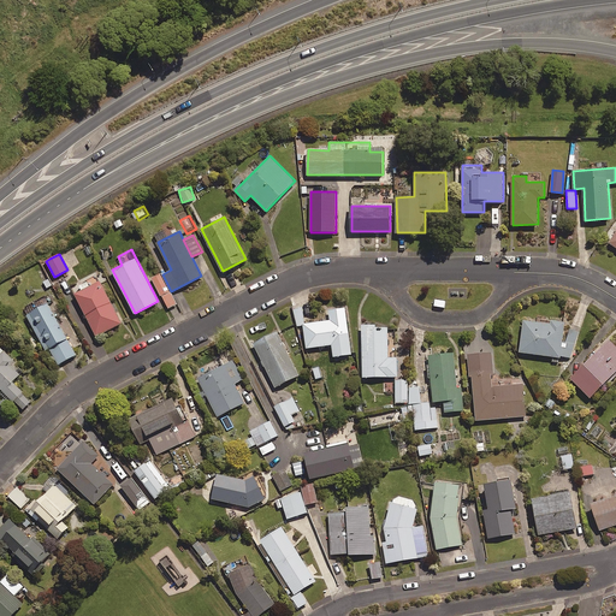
[(54,277),(46,261),(36,266),(48,288),(58,283),(54,277)]
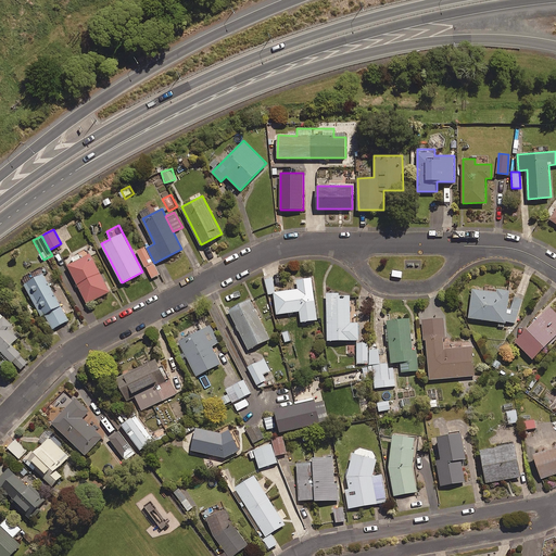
[(154,263),(147,248),(138,252),(151,278),(160,275),(154,263)]
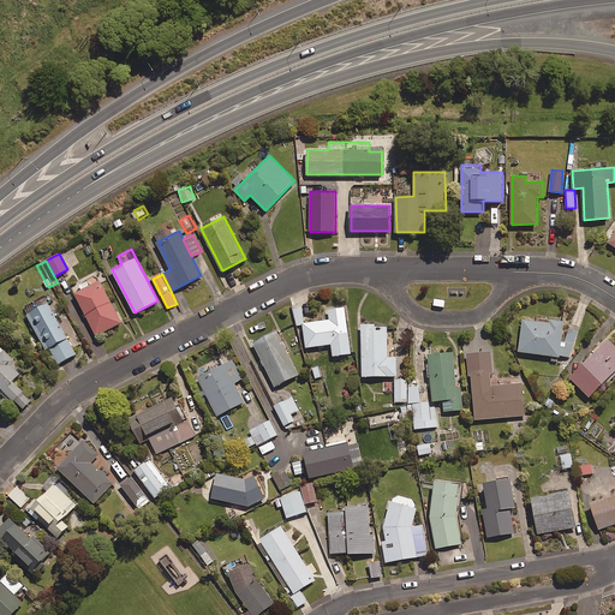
[(121,322),(100,280),(75,293),(96,335),(121,322)]
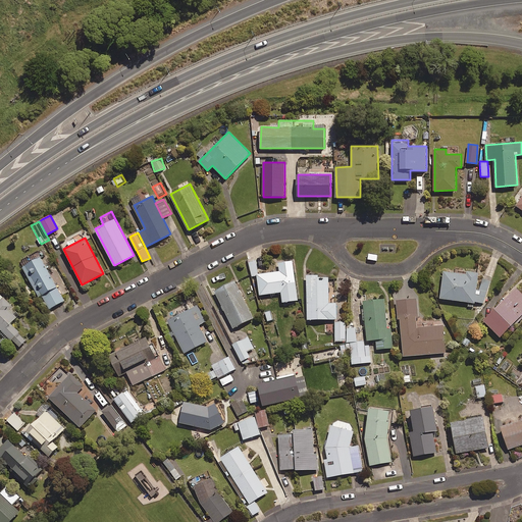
[(64,300),(40,256),(22,266),(39,297),(42,295),(49,309),(64,300)]
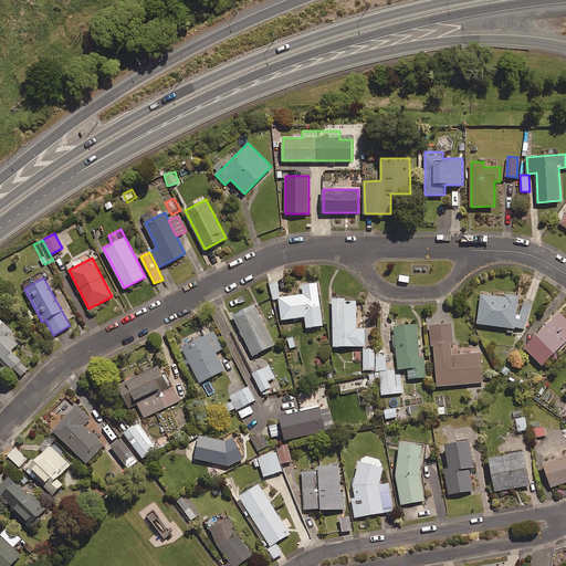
[(278,281),(270,282),(272,297),(280,296),(278,281)]
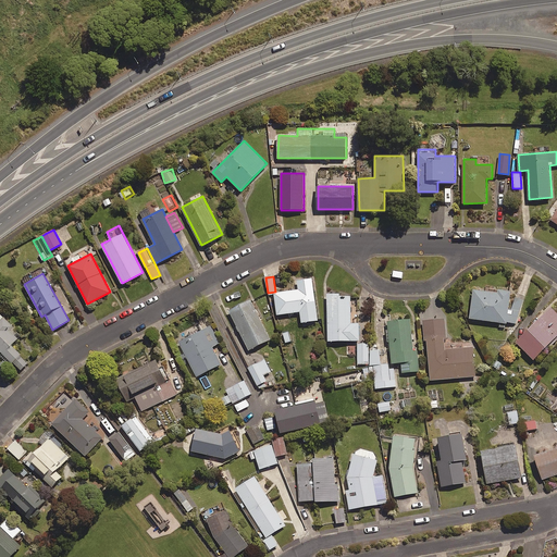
[(318,320),(312,277),(297,280),(299,289),(274,293),(277,314),(300,311),(301,322),(318,320)]
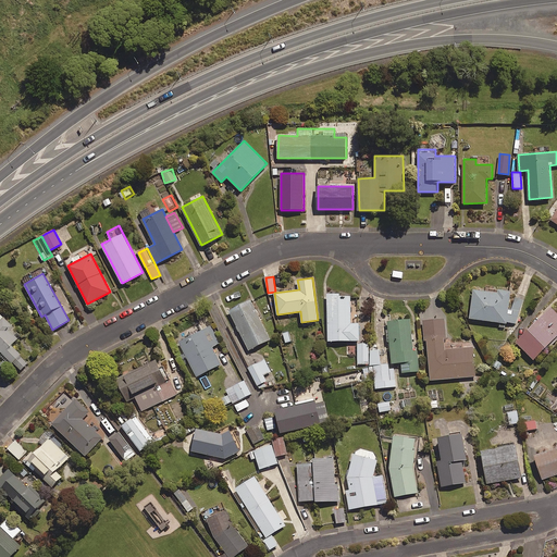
[(511,293),(473,288),(470,319),(519,324),(521,299),(510,298),(511,293)]
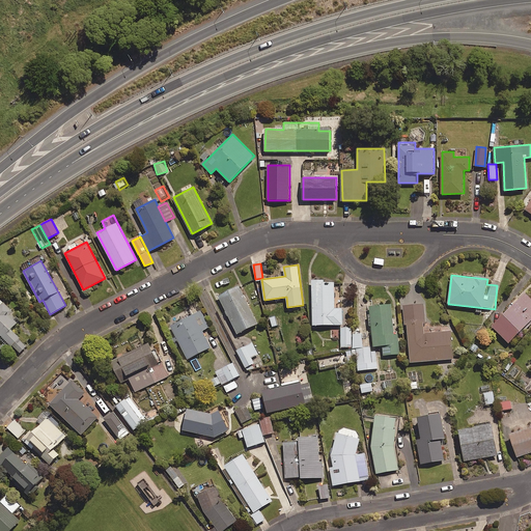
[(342,316),(342,308),(335,308),(335,280),(312,280),(312,325),(342,325),(342,316)]
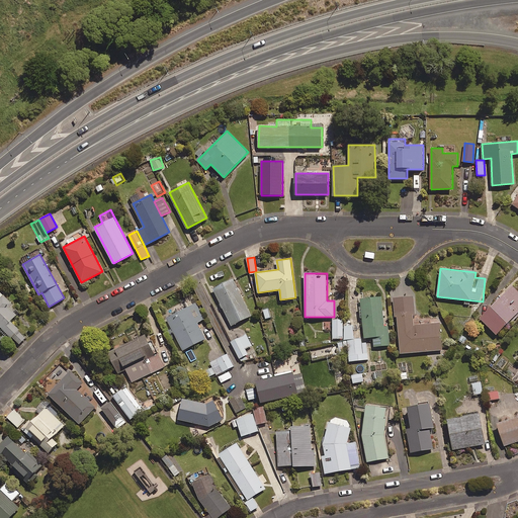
[(252,316),(235,279),(214,288),(232,325),(252,316)]
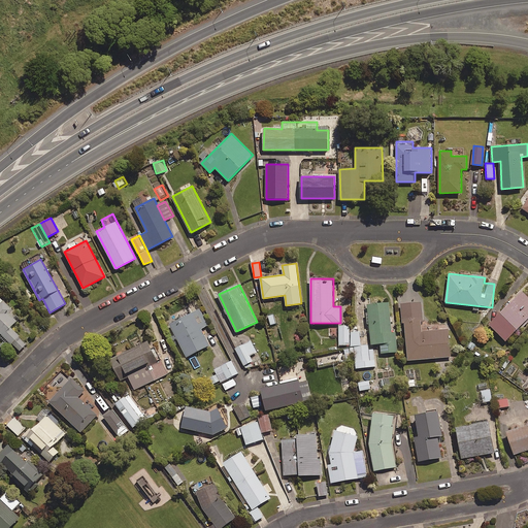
[(527,317),(527,298),(521,291),(487,324),(504,341),(527,317)]
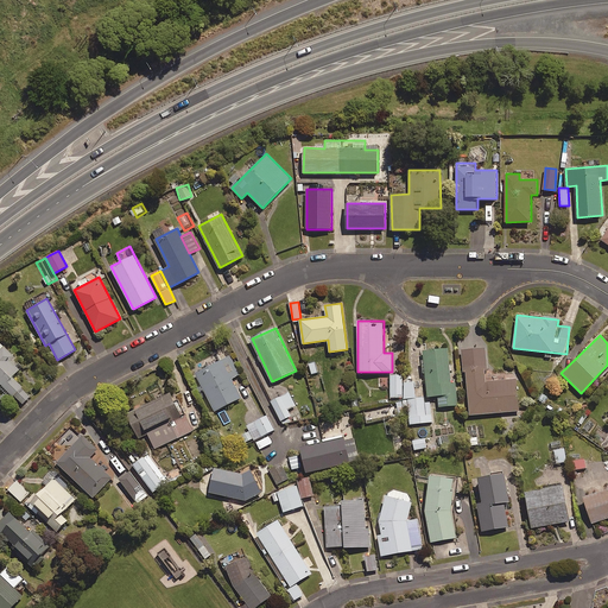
[(23,366),(0,342),(0,382),(21,405),(31,396),(12,377),(23,366)]
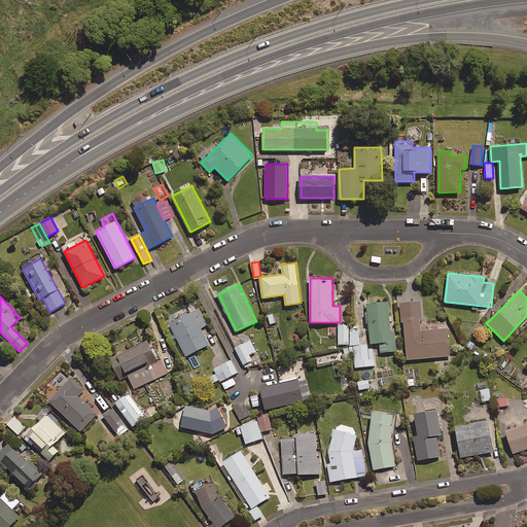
[(391,332),(388,302),(367,304),(371,343),(380,343),(381,352),(396,351),(395,331),(391,332)]
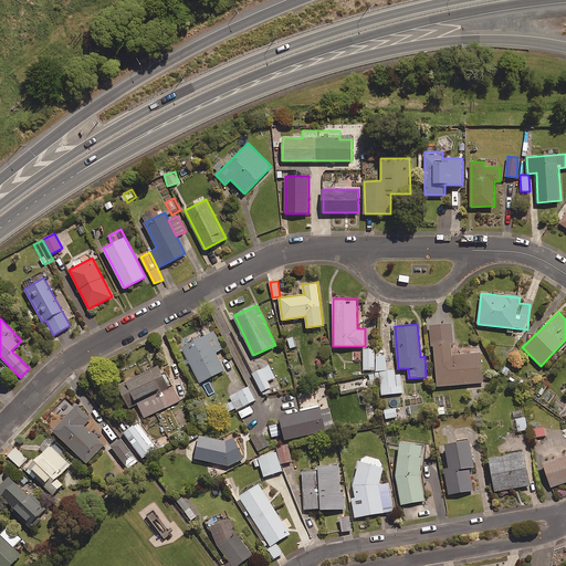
[(454,343),(452,324),(430,326),(432,346),(435,346),(438,386),(484,383),(482,353),(453,355),(452,344),(454,343)]
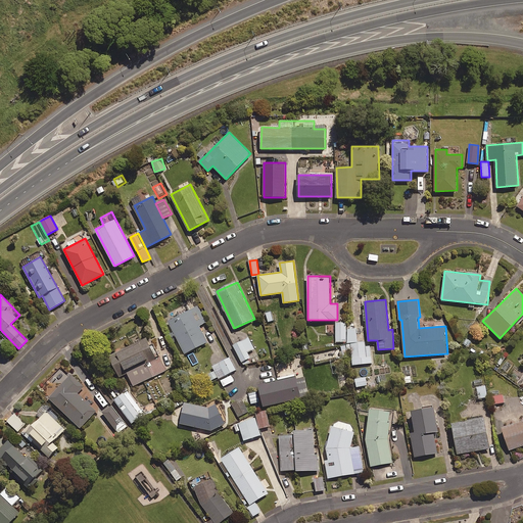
[(206,322),(198,305),(169,321),(185,353),(207,342),(199,326),(206,322)]
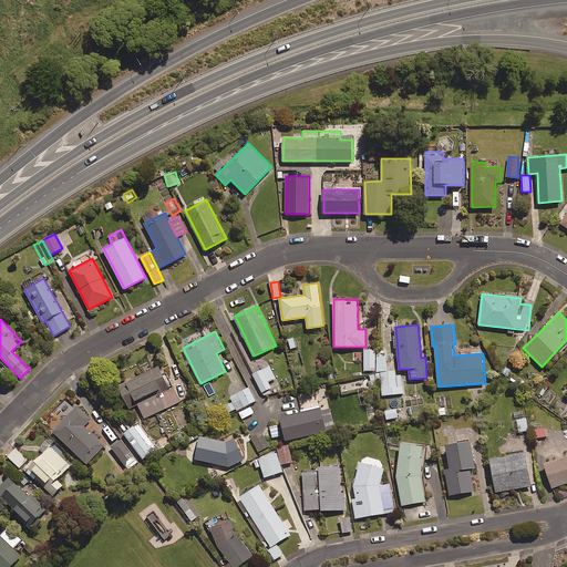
[(366,338),(366,347),(375,347),(375,338),(366,338)]
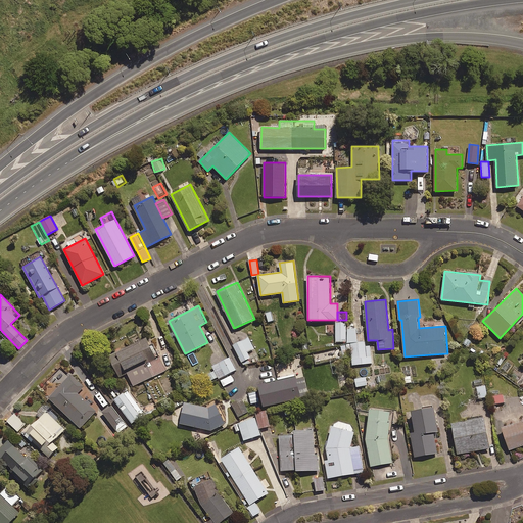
[(347,341),(346,329),(346,322),(335,322),(337,342),(347,341)]
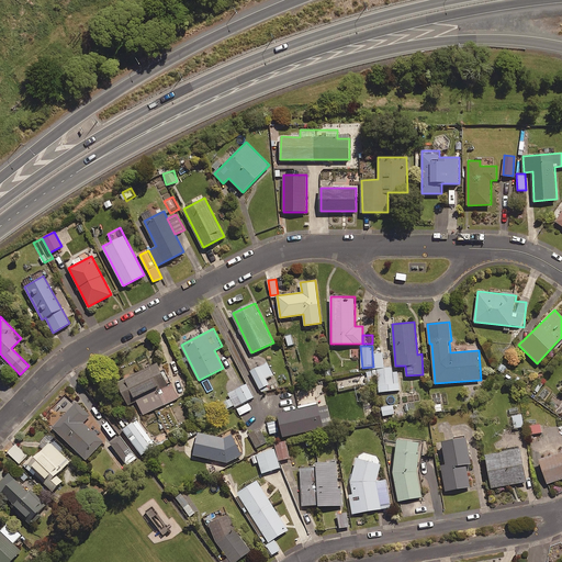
[(373,367),(373,369),(377,369),(384,368),(383,352),(372,353),(373,367)]
